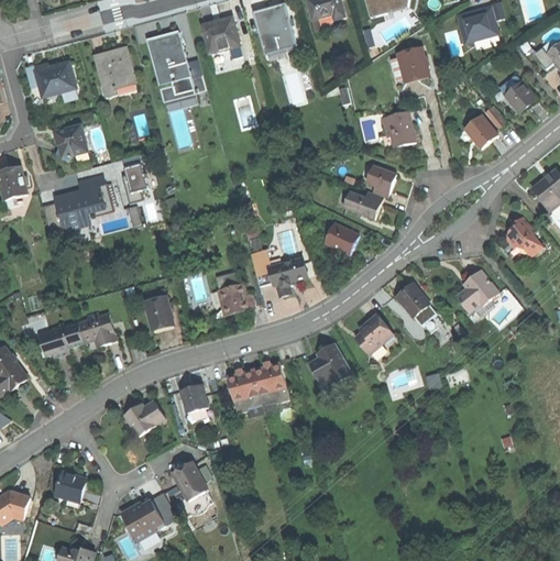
[(305,0),(310,20),(331,14),(332,20),(344,17),(339,0),(305,0)]
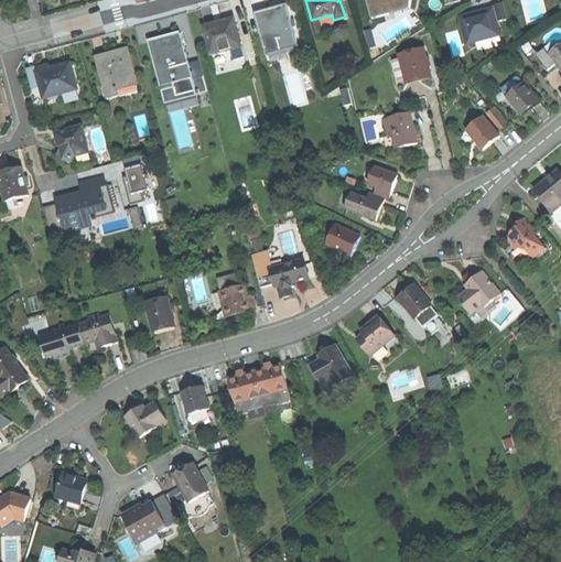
[(365,0),(369,17),(407,7),(408,0),(365,0)]
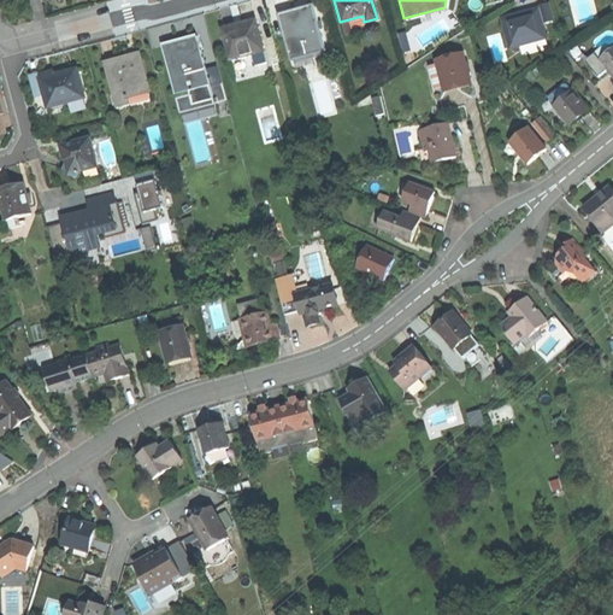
[(511,11),(496,15),(504,44),(540,35),(536,21),(549,18),(544,0),(531,4),(531,6),(520,9),(522,11),(511,13),(511,11)]
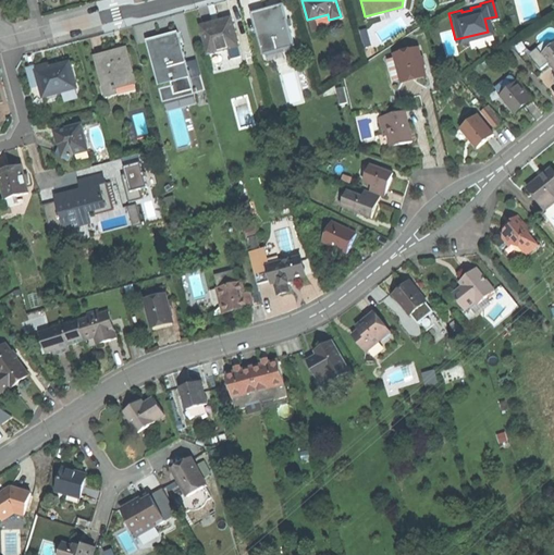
[(263,8),(249,11),(260,52),(292,45),(281,2),(263,8)]
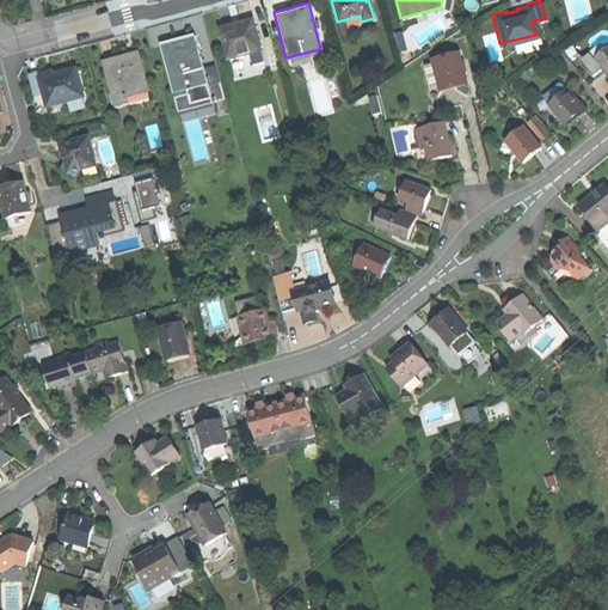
[(229,24),(217,26),(226,58),(249,52),(258,49),(251,18),(237,22),(229,24)]
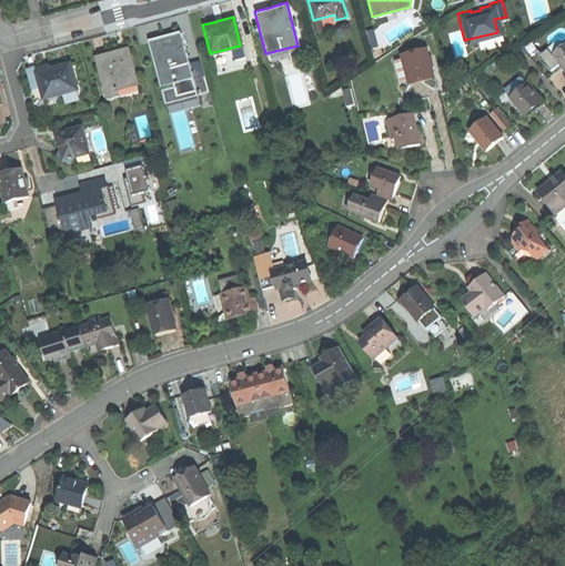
[(369,46),(375,44),(372,28),(364,30),(369,46)]
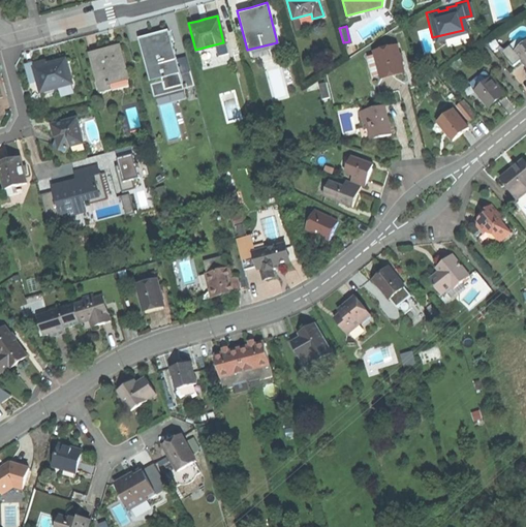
[(151,33),(136,37),(148,79),(160,74),(161,80),(163,87),(181,82),(178,71),(175,58),(166,29),(151,33)]
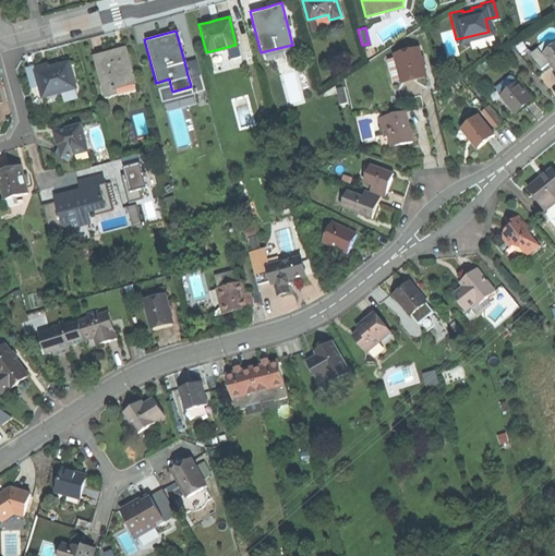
[(554,40),(541,52),(549,61),(554,69),(554,40)]
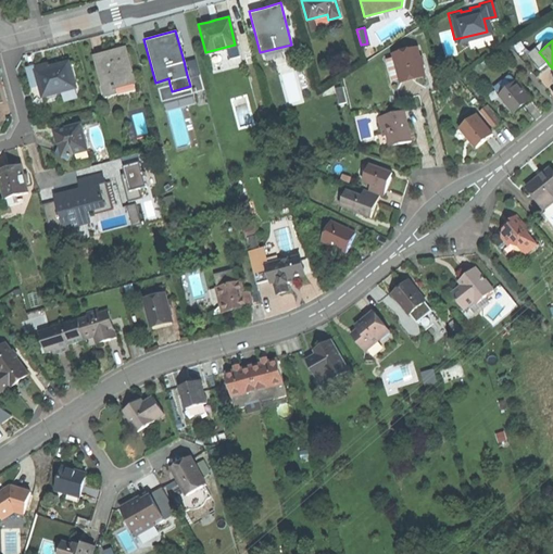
[(238,54),(235,45),(226,47),(228,57),(238,54)]
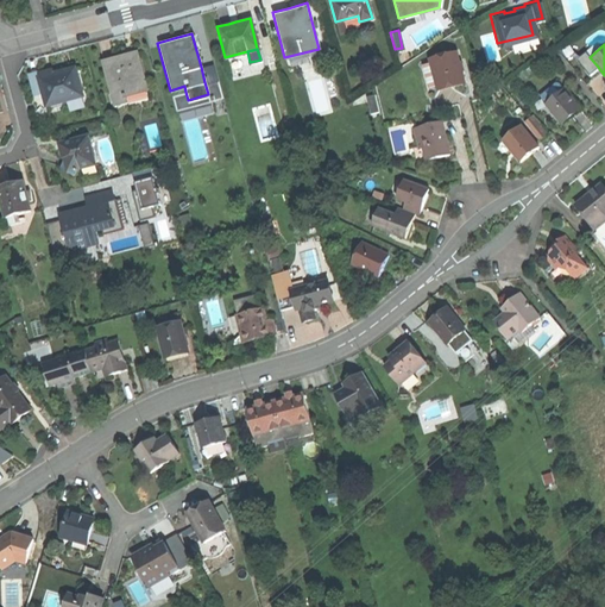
[(115,55),(100,58),(112,105),(125,101),(124,94),(145,88),(134,50),(115,55)]
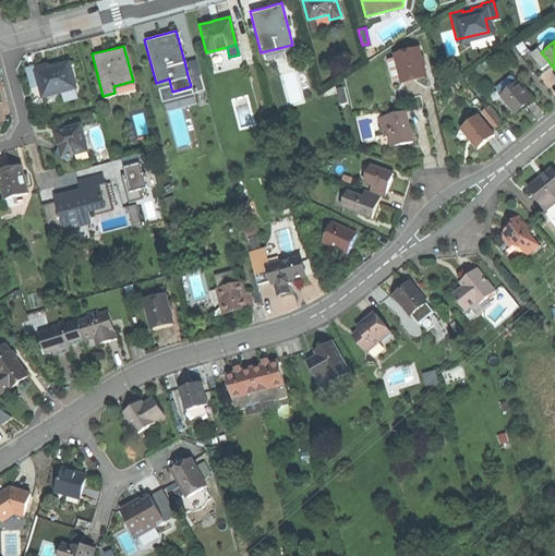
[(540,68),(549,61),(541,52),(535,46),(528,53),(540,68)]
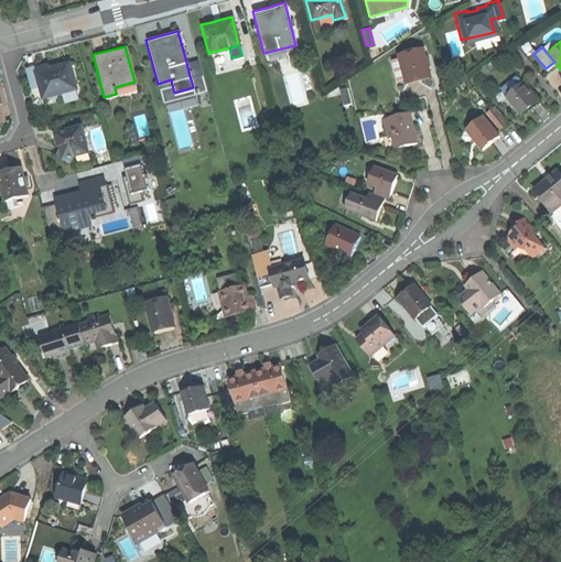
[(418,77),(429,74),(421,47),(397,54),(405,80),(418,77)]
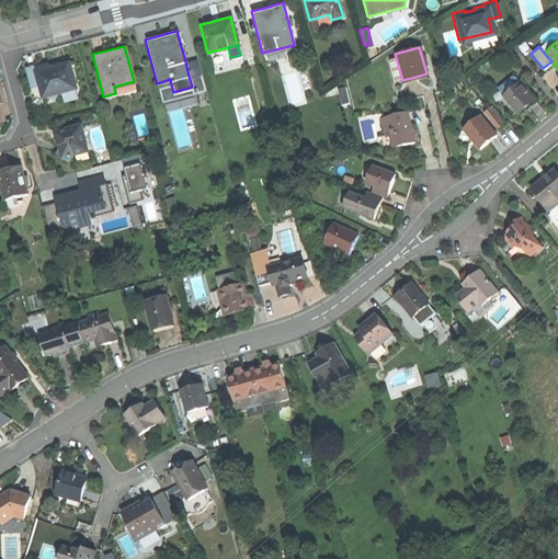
[(196,59),(185,61),(189,76),(200,73),(196,59)]
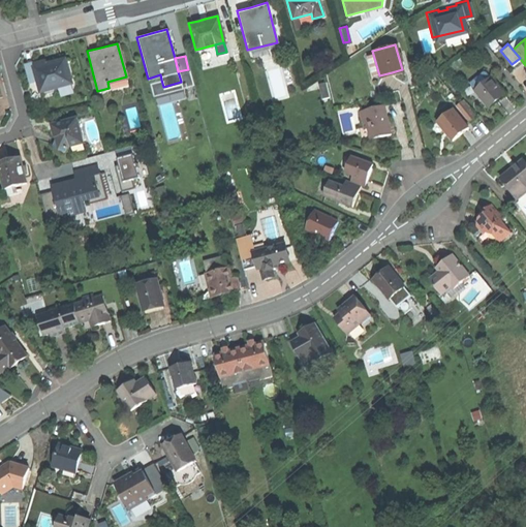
[(49,62),(32,66),(36,80),(38,90),(69,82),(63,58),(49,62)]
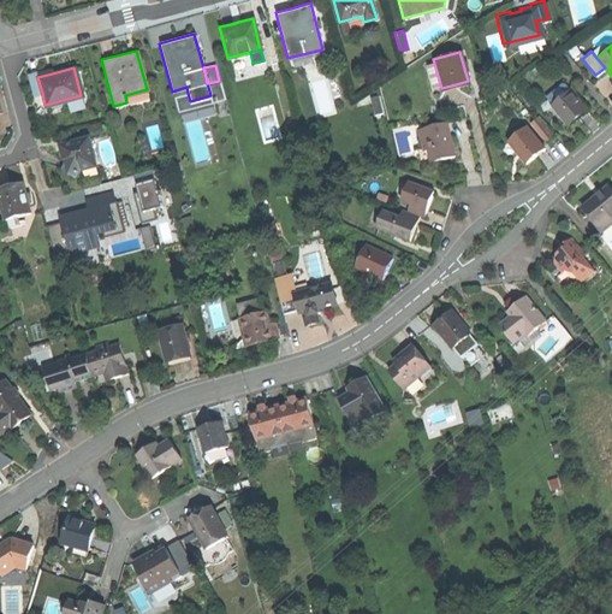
[(33,95),(42,93),(37,77),(36,71),(28,74),(33,95)]
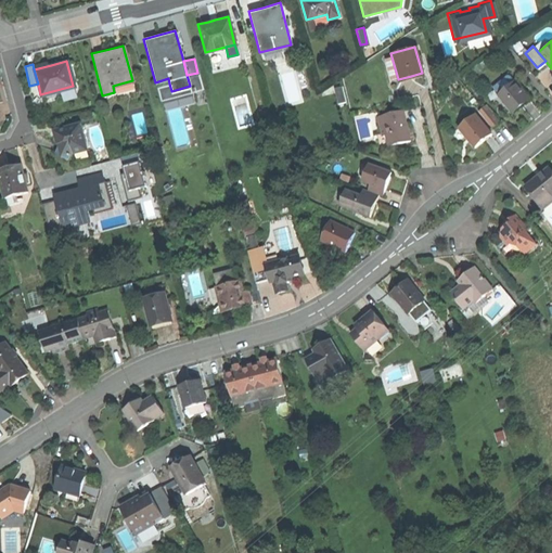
[(202,88),(197,73),(187,75),(190,86),(191,91),(202,88)]
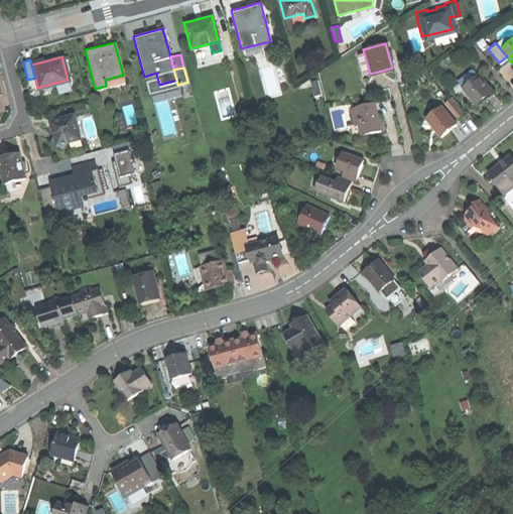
[(456,80),(462,87),(477,75),(472,69),(470,69),(456,80)]
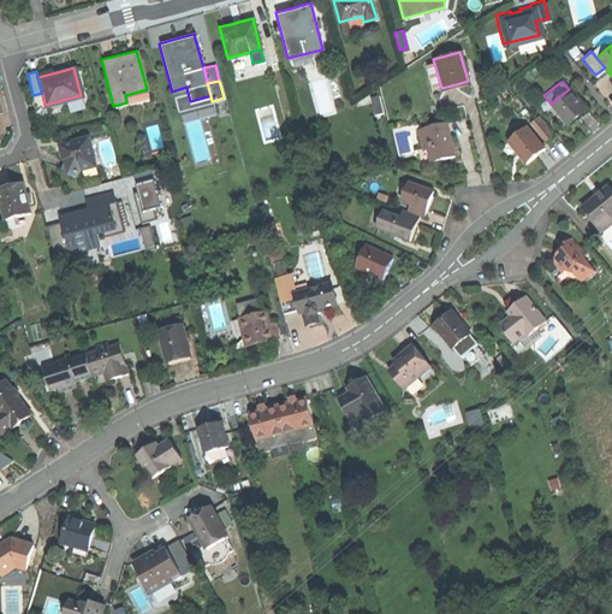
[(551,104),(566,123),(576,114),(584,108),(569,89),(551,104)]
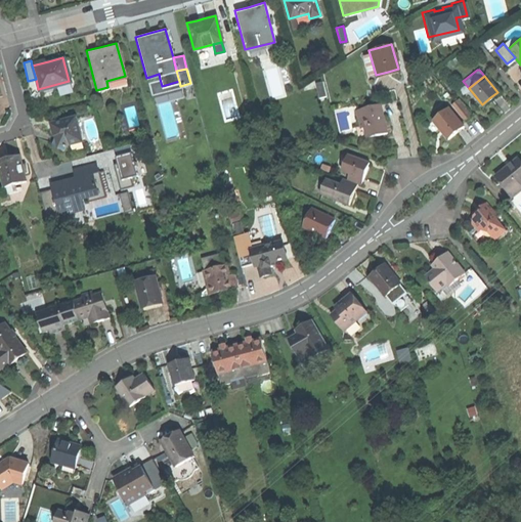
[(180,86),(179,81),(162,86),(160,79),(147,82),(154,103),(183,96),(180,86)]
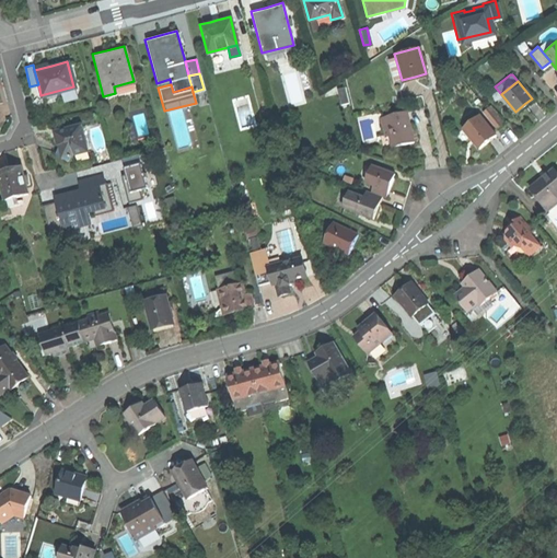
[(344,85),(336,88),(339,104),(347,102),(344,85)]
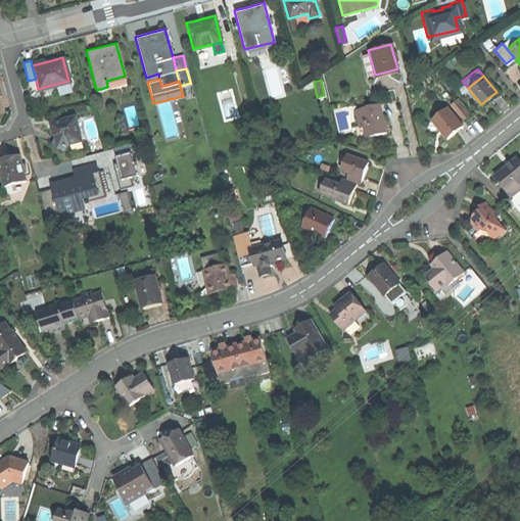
[(450,103),(463,119),(469,113),(456,98),(450,103)]
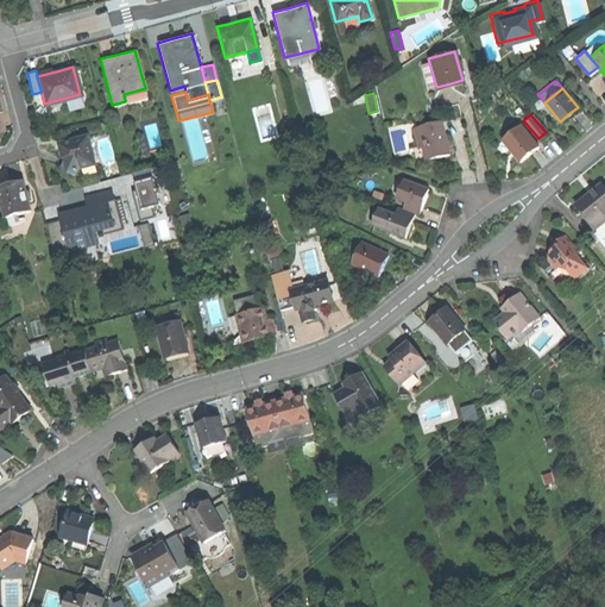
[(440,120),(413,127),(417,148),(422,146),(424,158),(438,156),(448,154),(440,120)]
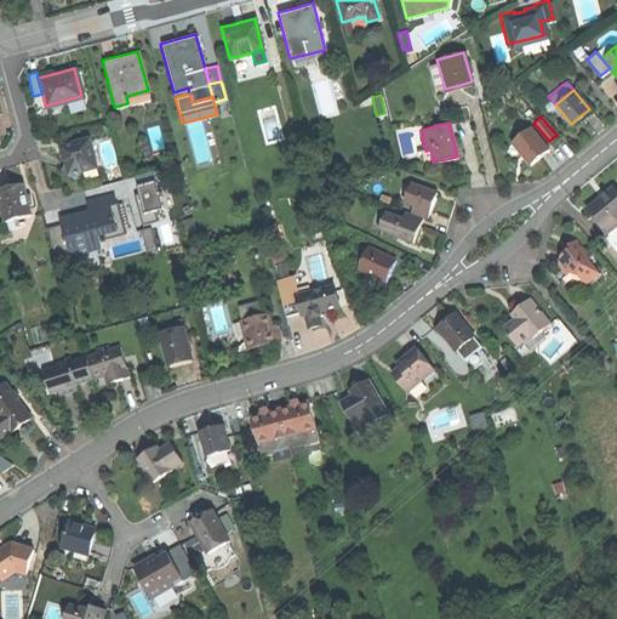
[(538,155),(547,148),(529,126),(510,141),(529,163),(538,155)]
